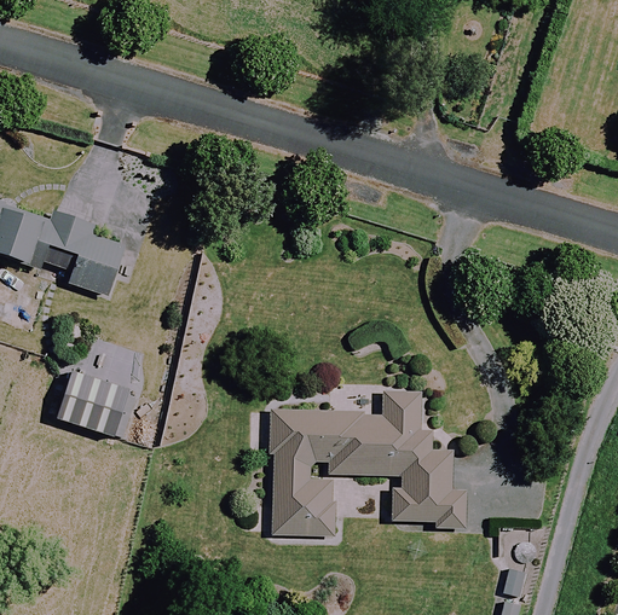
[(5,202),(0,199),(0,255),(111,297),(130,248),(90,233),(93,224),(53,209),(47,226),(3,209),(5,202)]
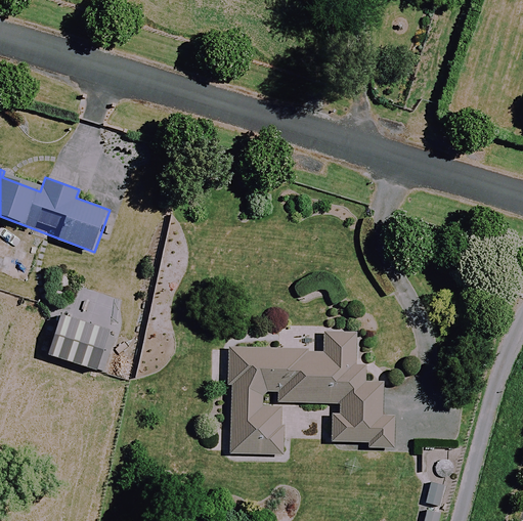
[(357,332),(327,331),(325,349),(232,346),(228,452),(284,454),(286,401),(333,403),(332,441),(394,443),(395,415),(383,414),(384,381),(366,380),(367,365),(356,365),(357,332)]
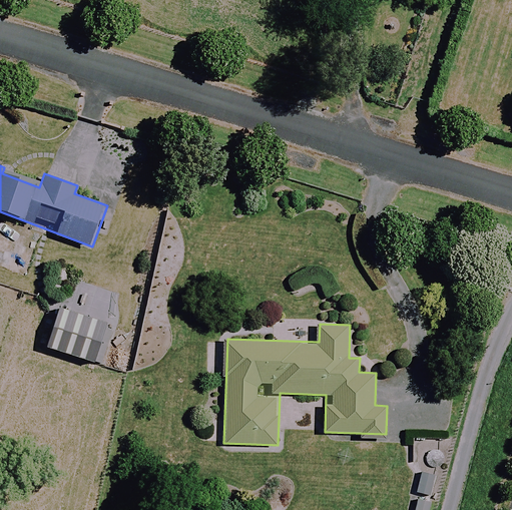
[(427,443),(419,461),(442,471),(450,454),(427,443)]
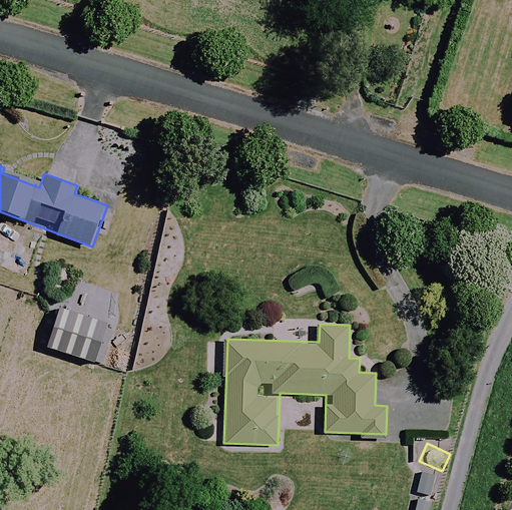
[(428,498),(435,476),(415,493),(428,498)]
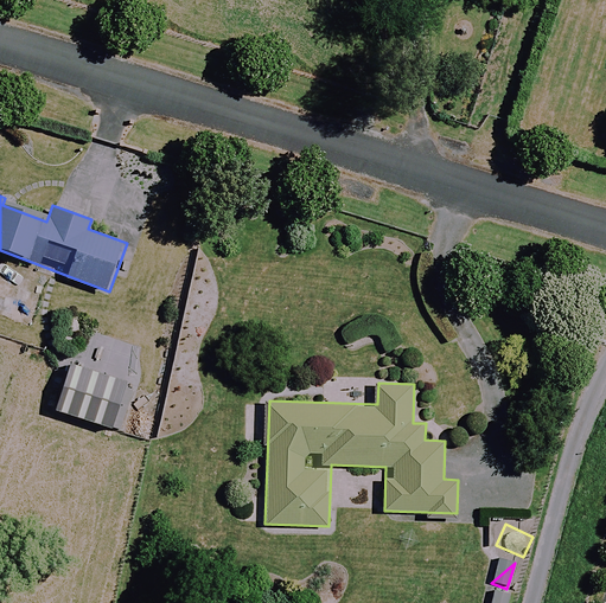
[(509,602),(511,594),(495,590),(491,602),(509,602)]
